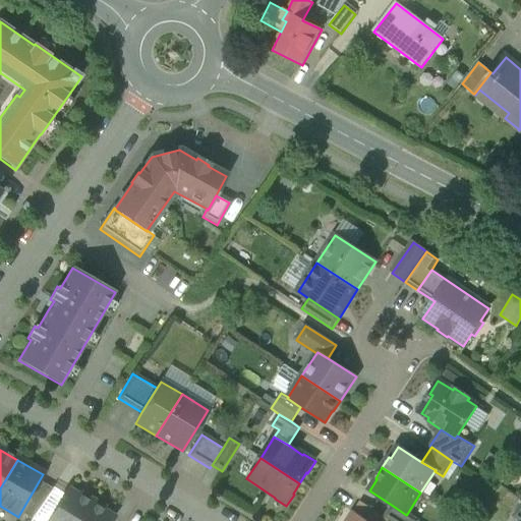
[(39,481),(20,513),(32,520),(52,489),(39,481)]
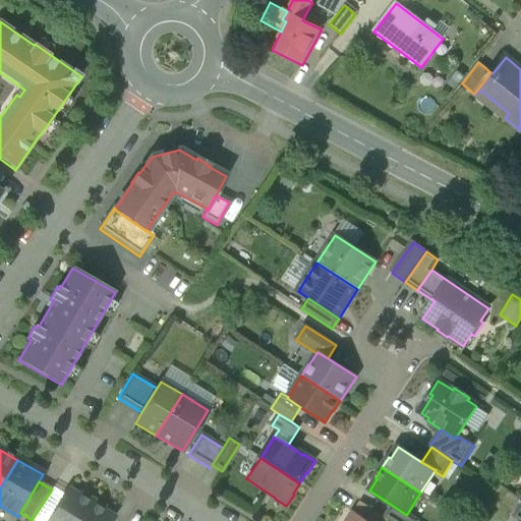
[(79,498),(68,490),(49,520),(79,520),(92,503),(80,496),(79,498)]
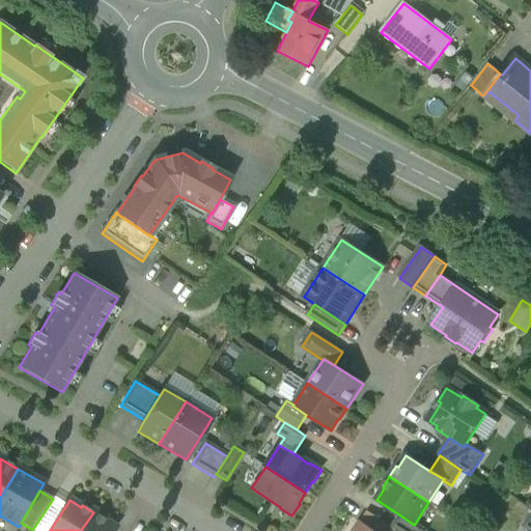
[(93,512),(81,530),(113,530),(115,528),(104,521),(105,519),(93,512)]
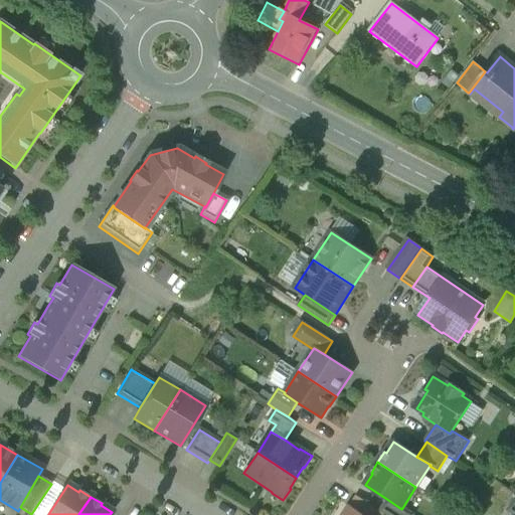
[(380,512),(357,497),(351,507),(362,514),(384,514),(380,512)]
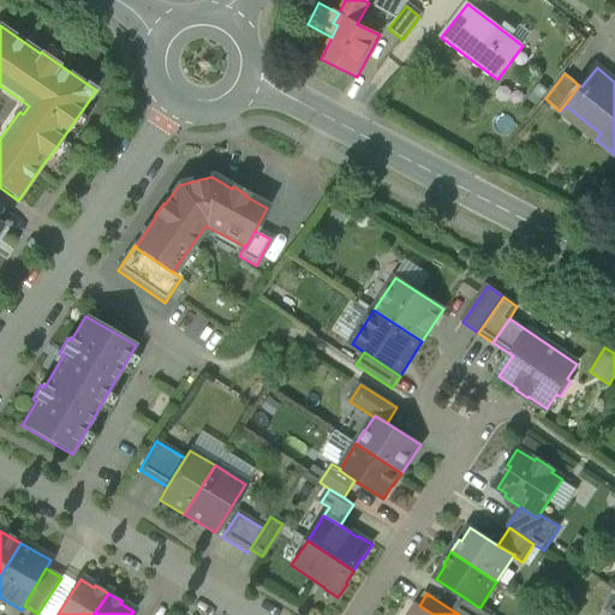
[(493,614),(481,607),(479,608),(464,597),(454,611),(459,614),(493,614)]
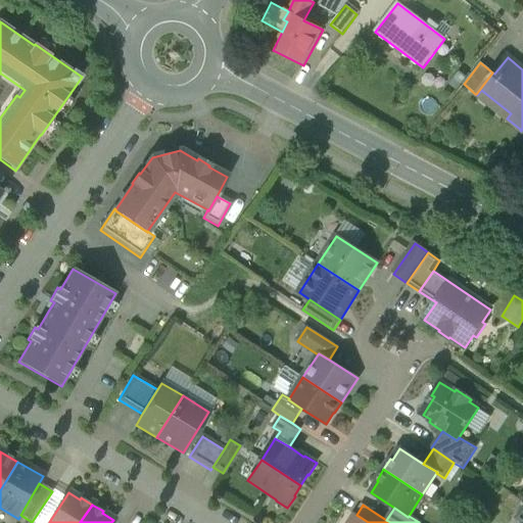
[(368,522),(357,515),(354,514),(348,522),(368,522)]
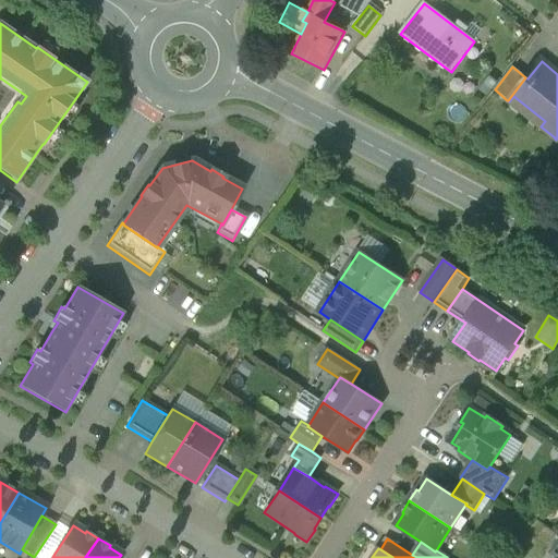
All buildings are outlined.
